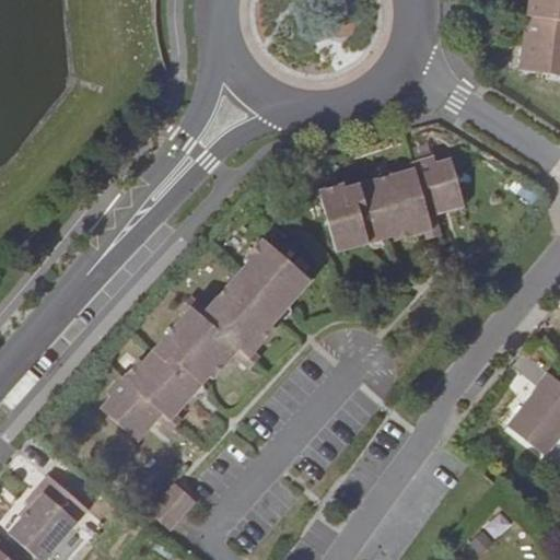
[(559,73),(559,0),(528,0),(520,68),(559,73)]
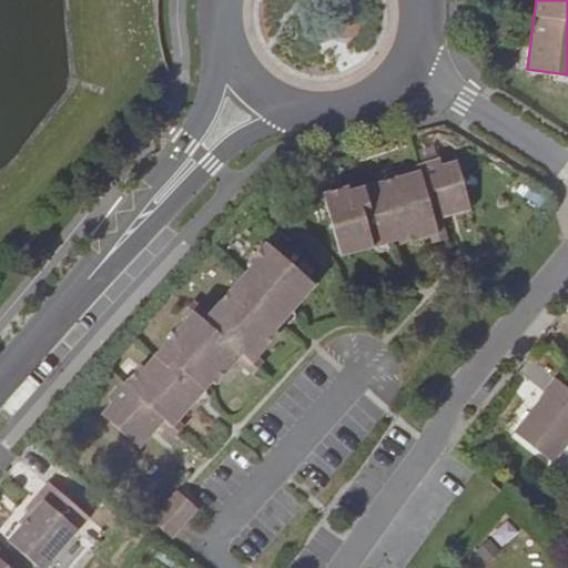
[(365,212),(378,208),(387,242),(399,239),(401,243),(432,235),(434,242),(447,237),(442,215),(449,213),(448,206),(469,200),(458,159),(443,163),(440,156),(406,166),(408,173),(351,190),(348,184),(324,191),(342,254),(374,245),(365,212)]
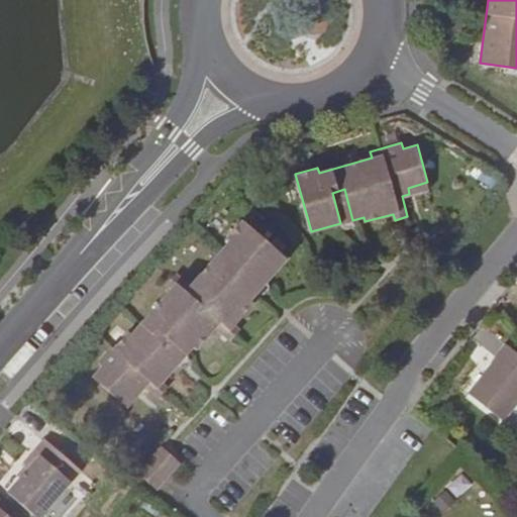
[(408,188),(409,194),(429,189),(427,182),(408,188)]
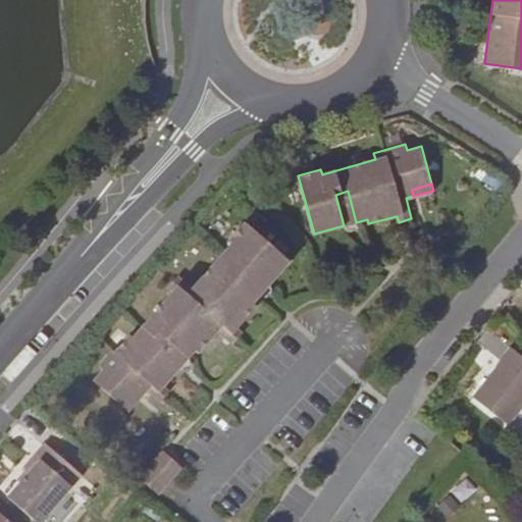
[(356,222),(348,191),(335,195),(344,225),(356,222)]
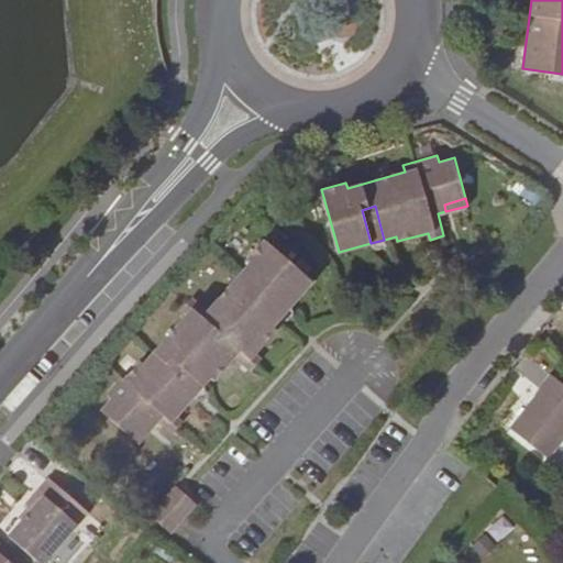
[(151,422),(156,428),(162,421),(175,433),(184,423),(177,418),(194,399),(167,376),(176,365),(203,388),(211,379),(214,382),(236,357),(251,371),(260,360),(255,355),(277,330),(274,327),(279,320),(253,296),(263,285),(289,308),(313,280),(265,239),(250,256),(253,258),(209,309),(192,295),(183,307),(189,312),(145,362),(142,360),(124,379),(122,377),(107,395),(112,399),(102,410),(135,440),(151,422)]
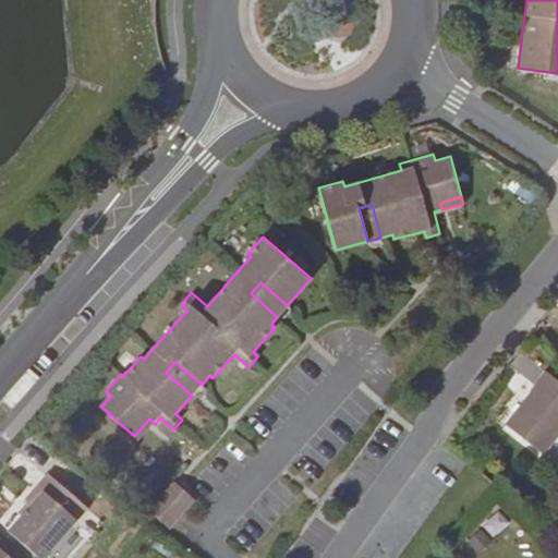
[(287,305),(261,282),(251,293),(277,317),(287,305)]
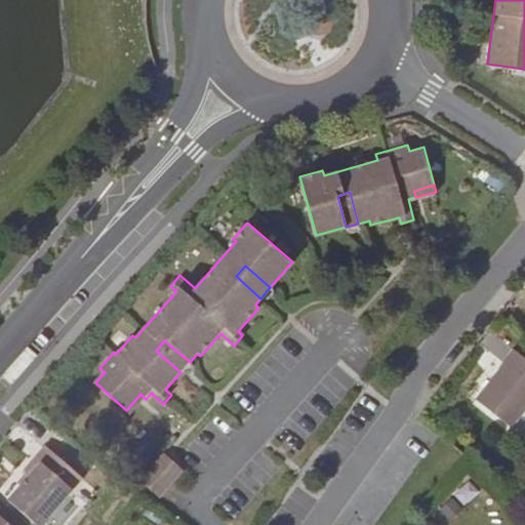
[(190,362),(164,340),(156,351),(180,372),(190,362)]
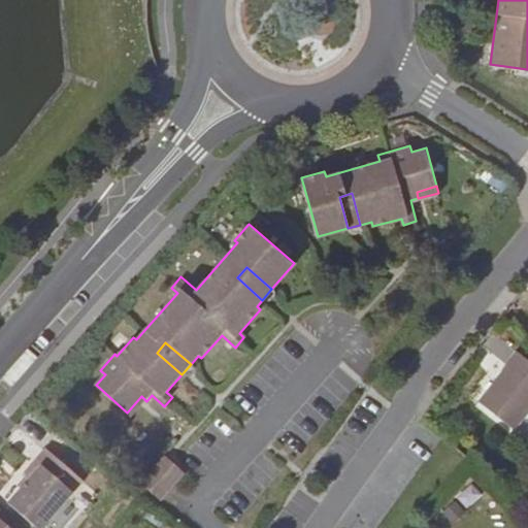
[(519,425),(527,414),(527,362),(515,352),(504,364),(508,367),(480,403),(515,430),(519,425)]
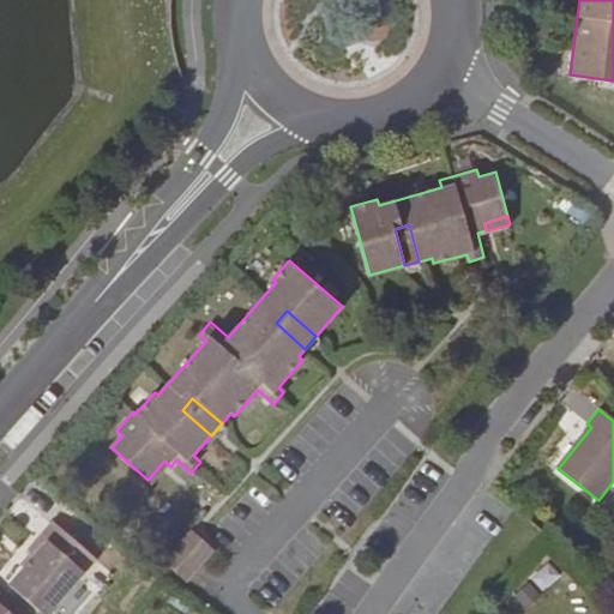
[(154,485),(170,467),(164,461),(148,480),(154,485)]
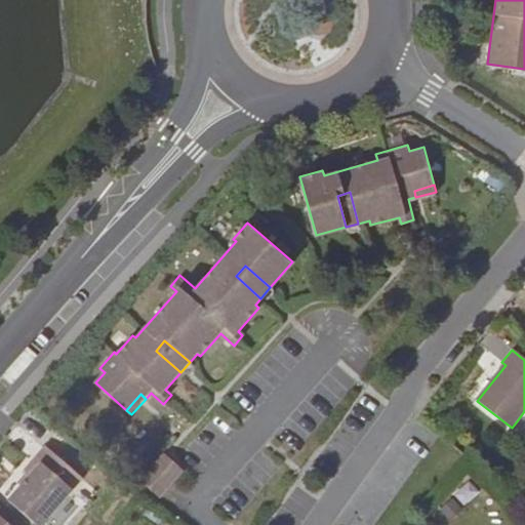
[(9,501),(37,524),(41,524),(82,478),(46,446),(26,471),(31,476),(9,501)]
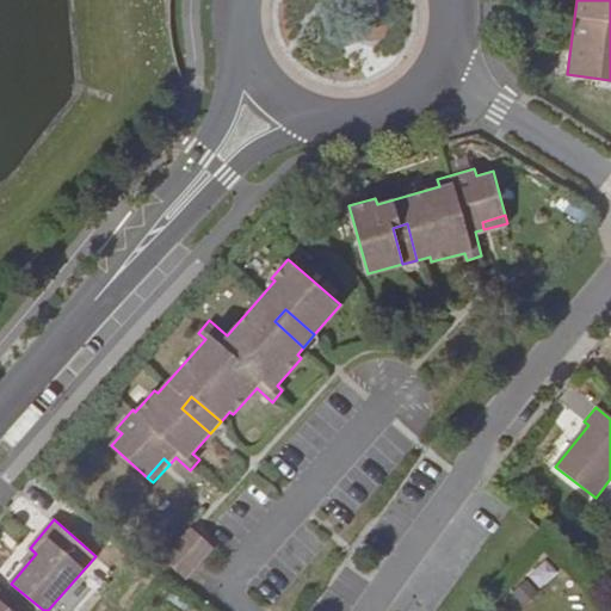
[(191,528),(165,557),(186,578),(214,548),(191,528)]
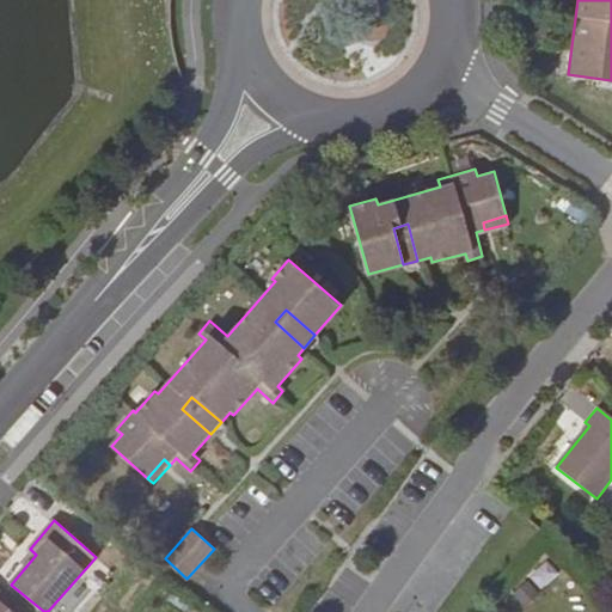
[(14,611),(0,599),(0,611),(14,611)]
